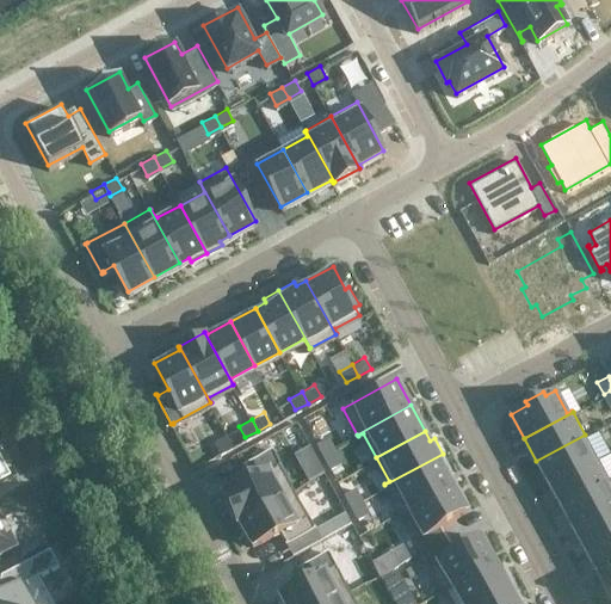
[(227,433),(214,439),(220,451),(233,444),(227,433)]
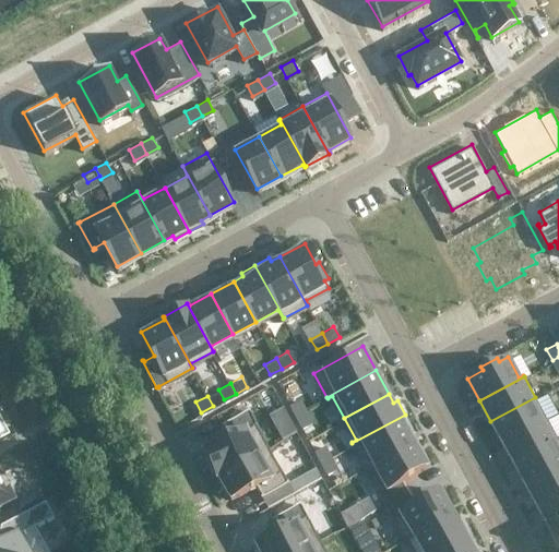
[(299,397),(289,403),(296,415),(306,409),(299,397)]
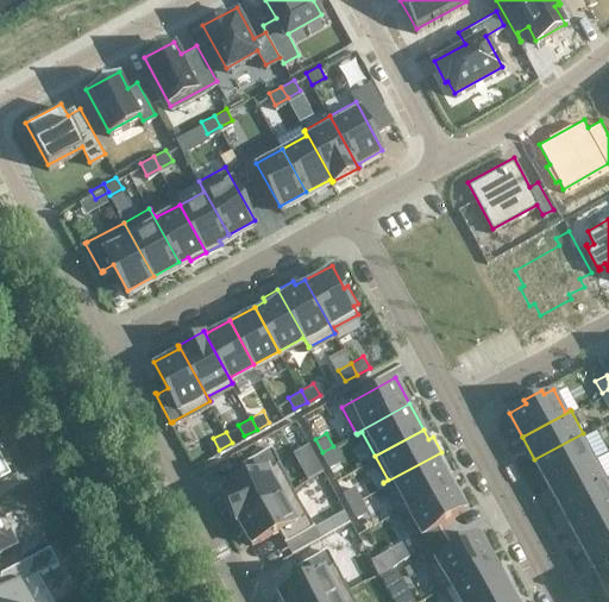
[(583,433),(534,459),(547,482),(596,456),(583,433)]
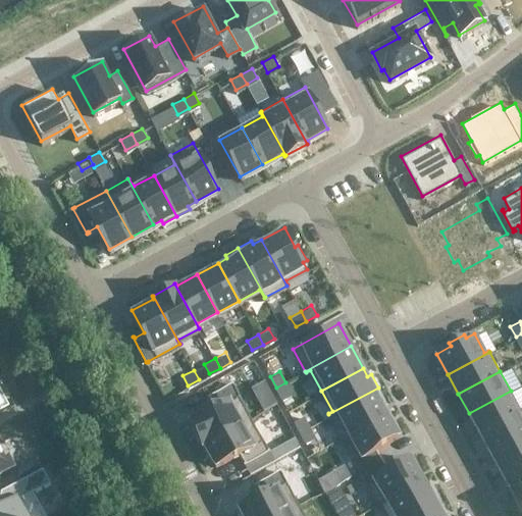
[(215,405),(190,419),(202,442),(251,415),(232,382),(233,382),(232,380),(207,395),(208,396),(209,395),(215,405)]
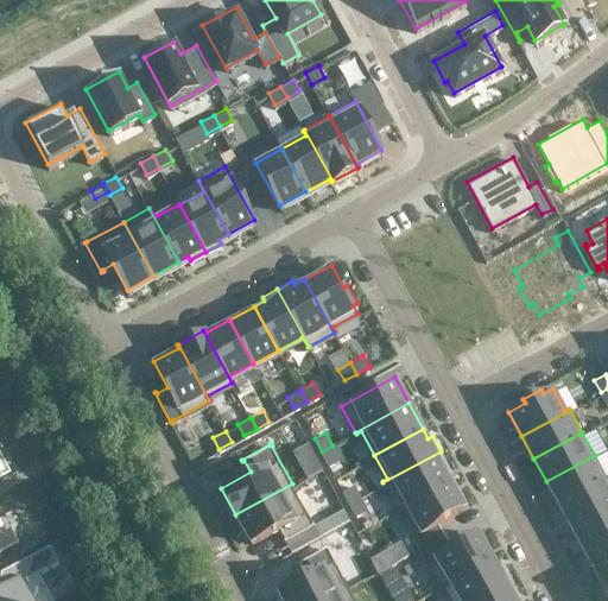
[(333,445),(322,451),(328,463),(340,457),(333,445)]
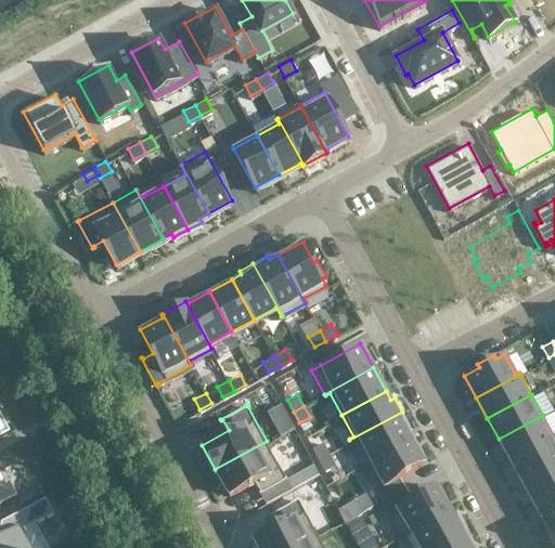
[(402,412),(349,440),(362,462),(411,436),(405,428),(410,426),(402,412)]
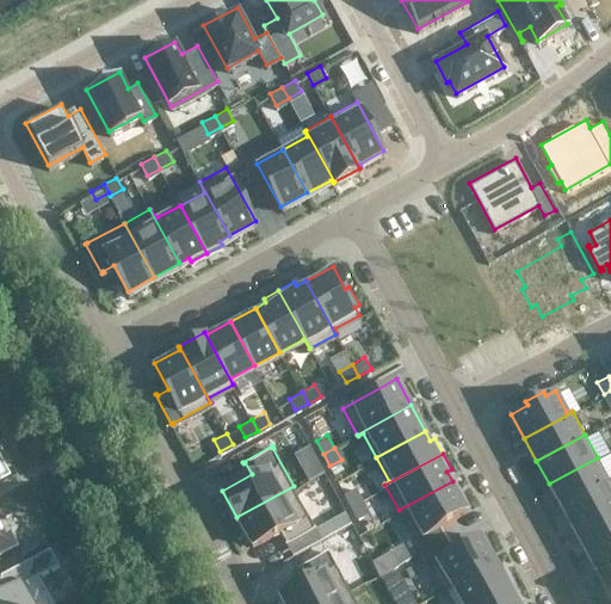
[(598,457),(549,484),(561,506),(610,479),(610,476),(610,479),(598,457)]
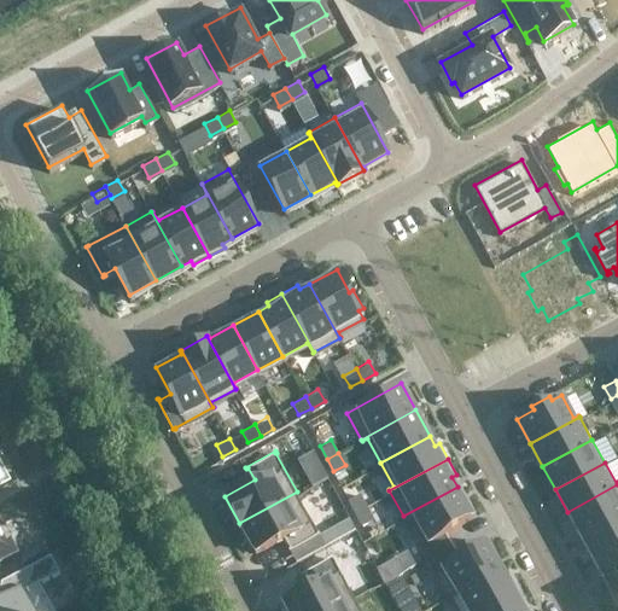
[(617,484),(567,512),(581,535),(617,513),(617,484)]
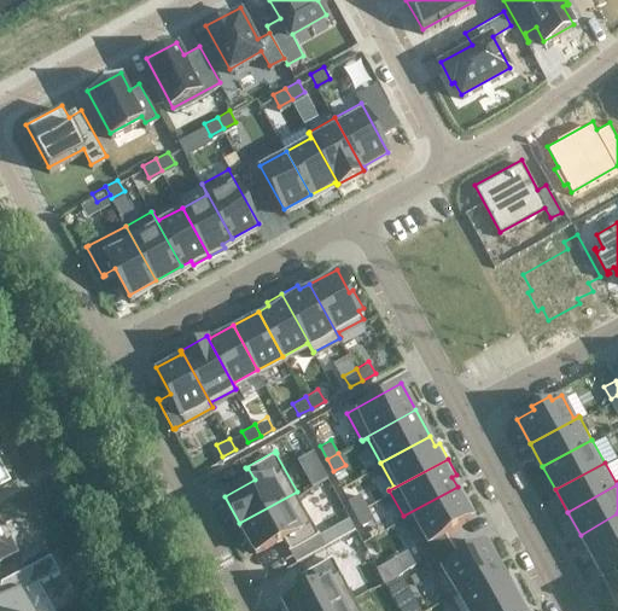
[(458,487),(403,516),(403,517),(408,515),(421,539),(417,541),(425,556),(453,540),(445,528),(472,513),(458,487)]
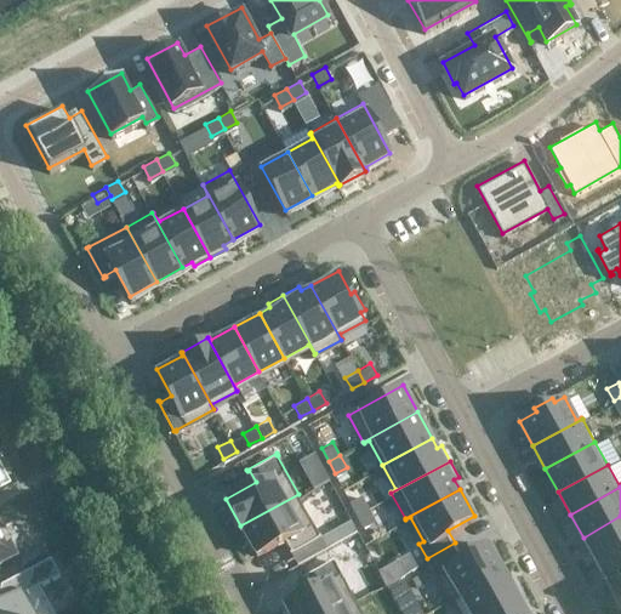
[(360,493),(349,499),(357,512),(368,506),(360,493)]
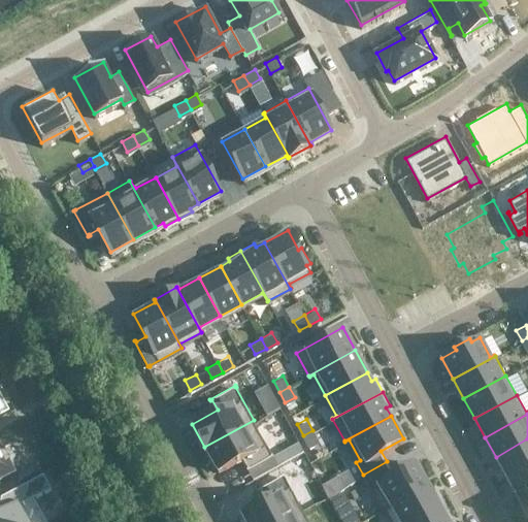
[(254,420),(204,447),(204,448),(206,447),(218,468),(242,455),(248,465),(245,466),(246,467),(272,454),(271,452),(271,453),(254,420)]
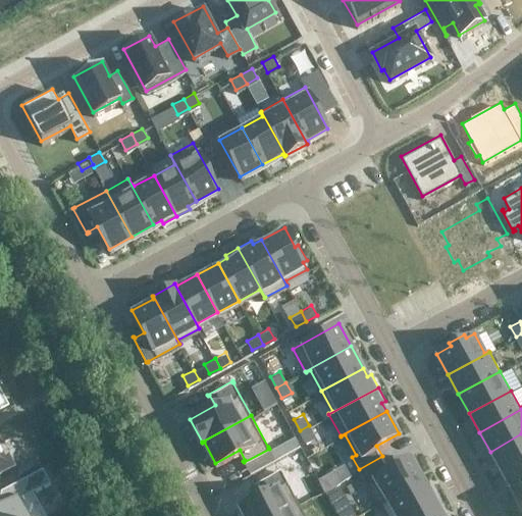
[(309,425),(300,430),(305,442),(315,435),(309,425)]
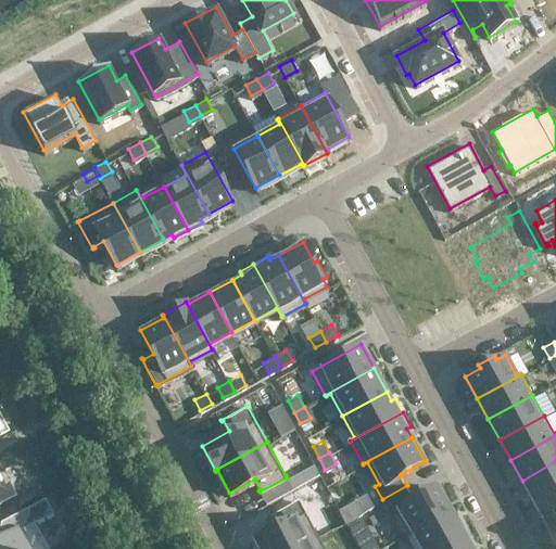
[(555,461),(522,481),(533,501),(555,488),(555,461)]
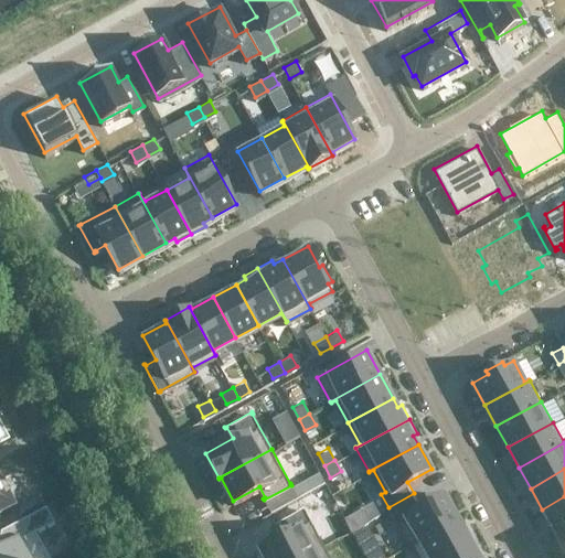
[(0,508),(11,503),(0,482),(0,508)]
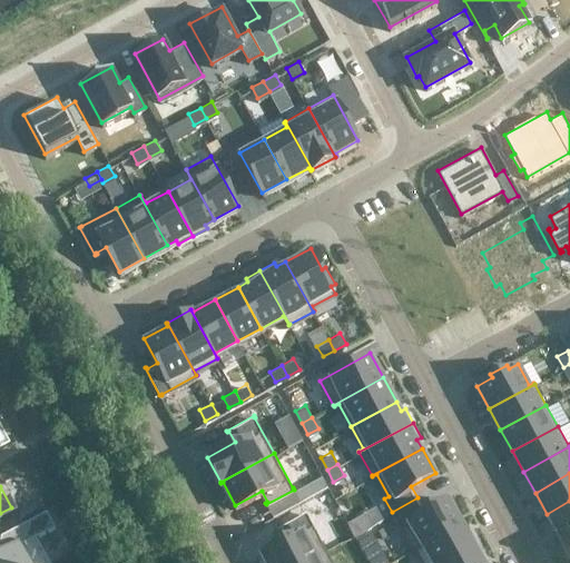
[(418,497),(392,512),(412,549),(462,521),(448,496),(423,510),(418,497)]
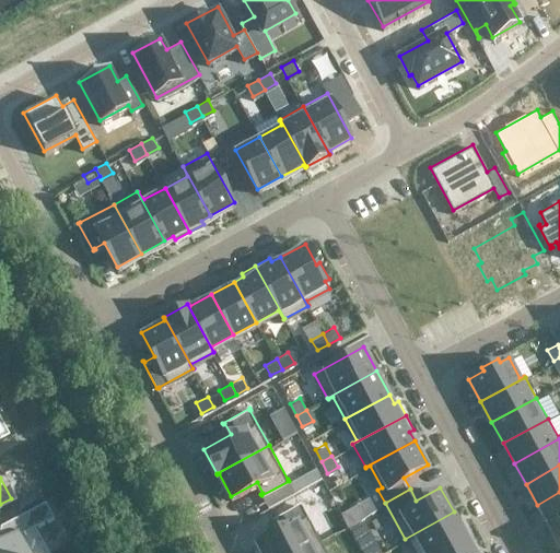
[(559,492),(537,505),(548,526),(559,518),(559,492)]
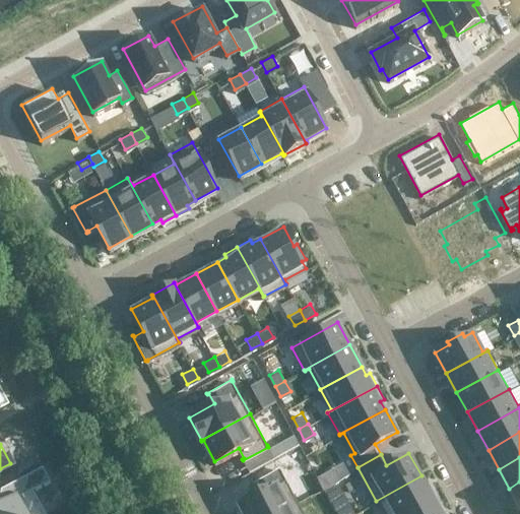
[(6,498),(0,501),(0,513),(29,513),(40,509),(29,490),(50,478),(42,464),(0,487),(0,489),(0,490),(2,490),(6,498)]
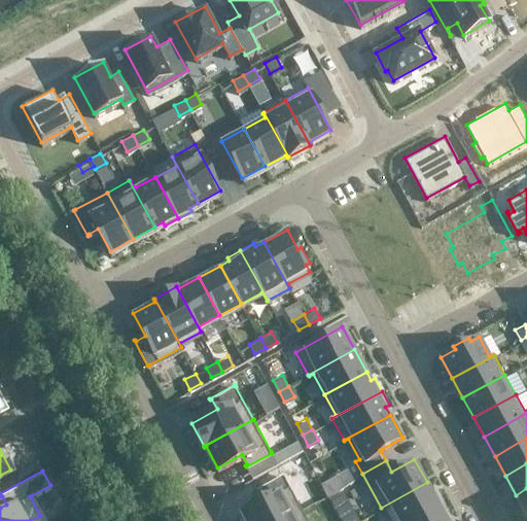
[(265,497),(241,511),(246,520),(243,520),(275,520),(301,507),(283,474),(283,473),(256,486),(257,488),(259,487),(265,497)]
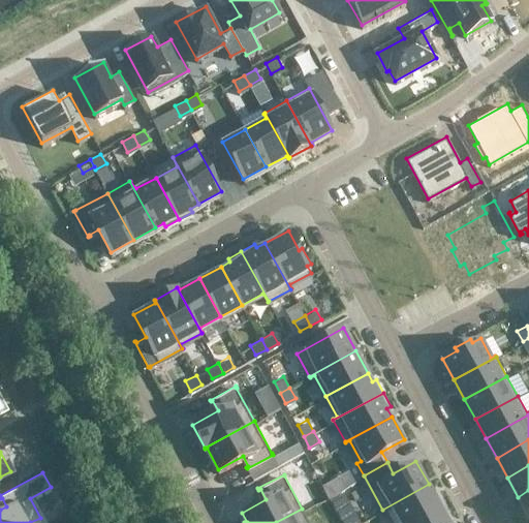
[(333,479),(322,484),(329,494),(338,489),(333,479)]
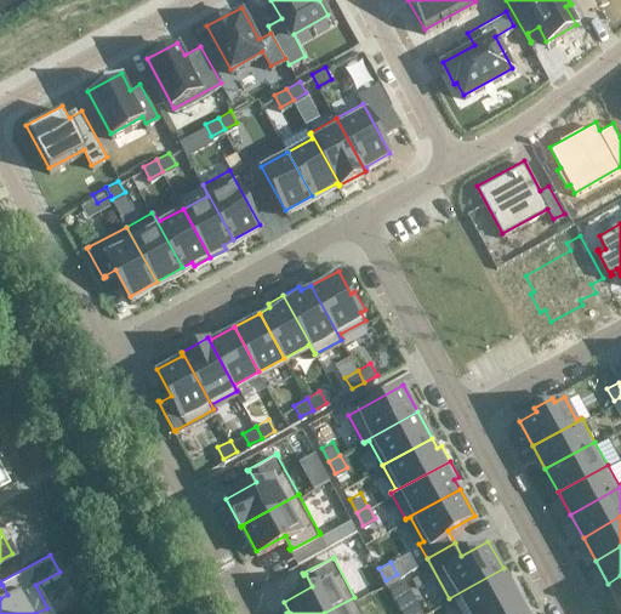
[(503,568),(449,598),(459,593),(469,613),(479,613),(522,591),(513,575),(508,578),(503,568)]
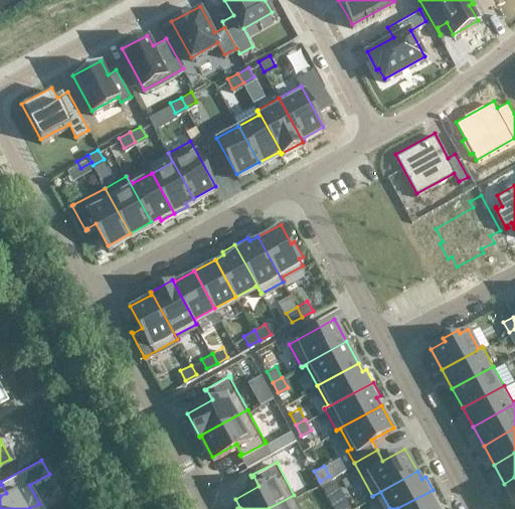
[(333,476),(321,482),(335,508),(347,508),(350,507),(333,476)]
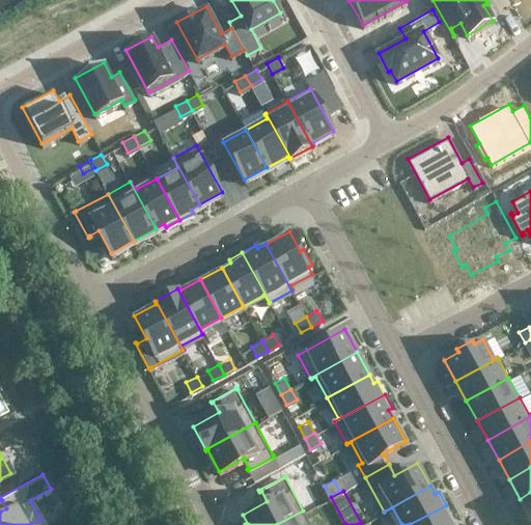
[(530,492),(520,499),(530,519),(530,518),(530,492)]
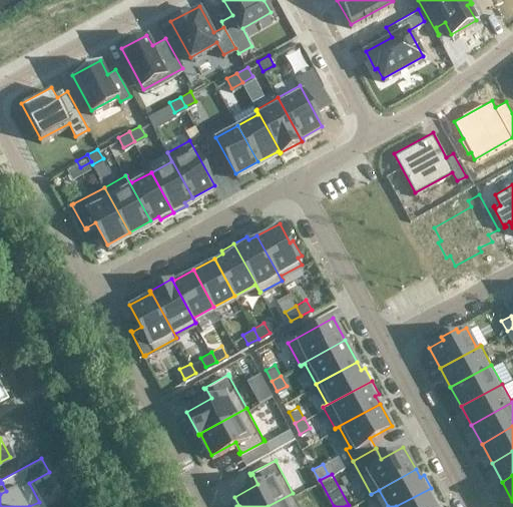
[(431,488),(396,506),(436,506),(434,503),(438,501),(431,488)]
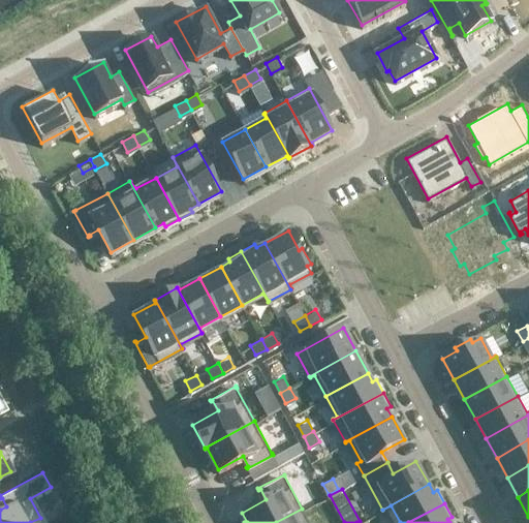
[(309,522),(302,509),(276,522),(309,522)]
